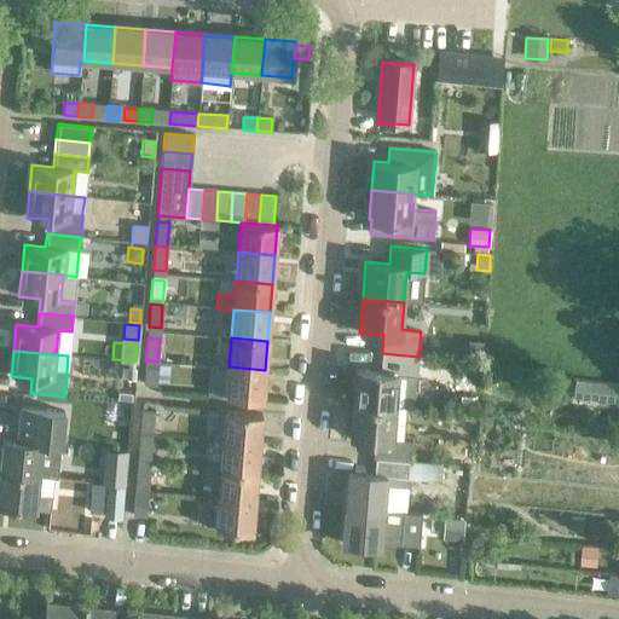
[(357,369),(353,405),(394,409),(397,375),(416,377),(418,357),(382,353),(380,371),(357,369)]
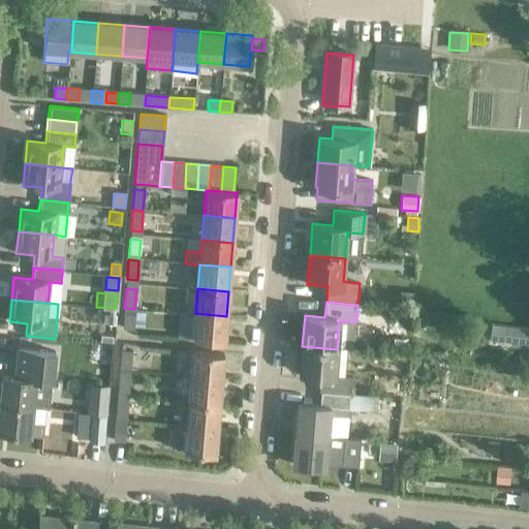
[(134,309),(124,308),(123,328),(133,329),(134,309)]
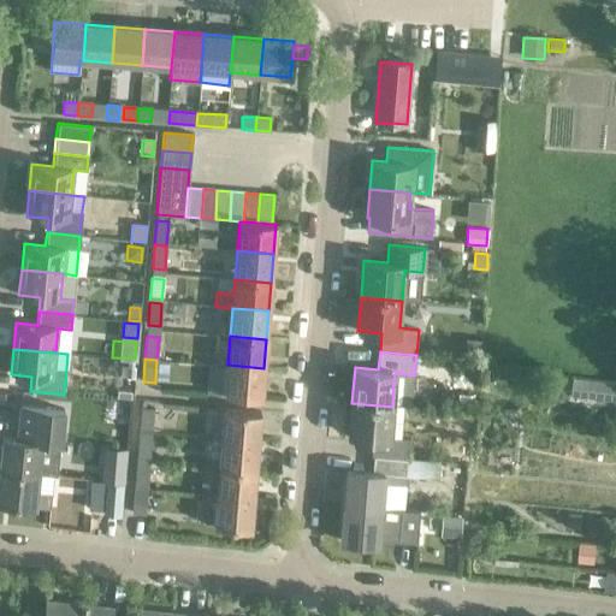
[(264,368),(227,365),(225,395),(261,397),(264,368)]
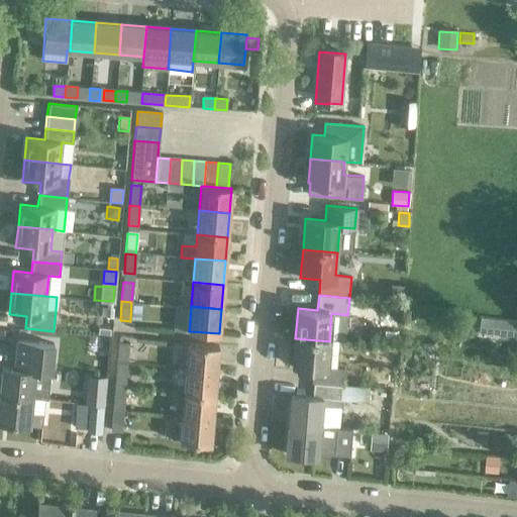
[(101,307),(101,316),(112,317),(112,308),(101,307)]
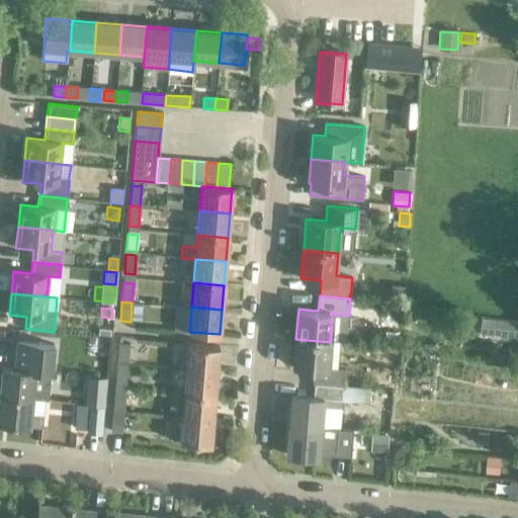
[(517,322),(482,318),(480,332),(517,336),(517,322)]
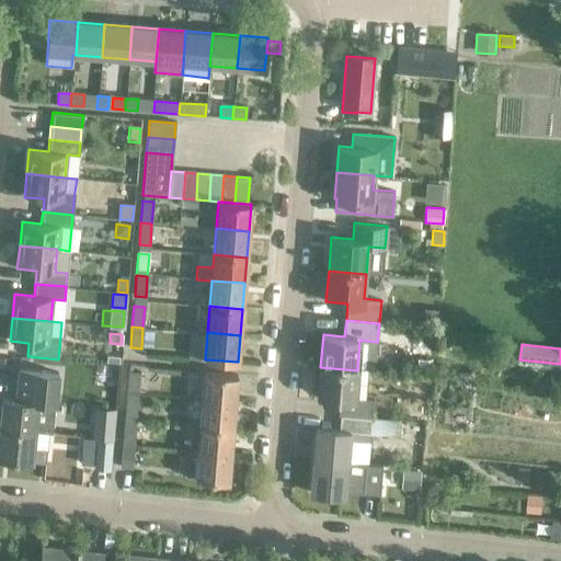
[(416,357),(415,369),(427,371),(428,358),(416,357)]
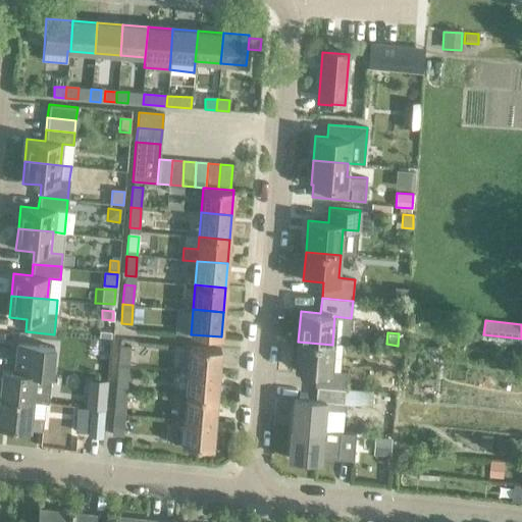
[(298,342),(296,368),(316,370),(315,386),(316,387),(346,389),(348,372),(340,371),(341,361),(342,345),(332,345),(298,342)]
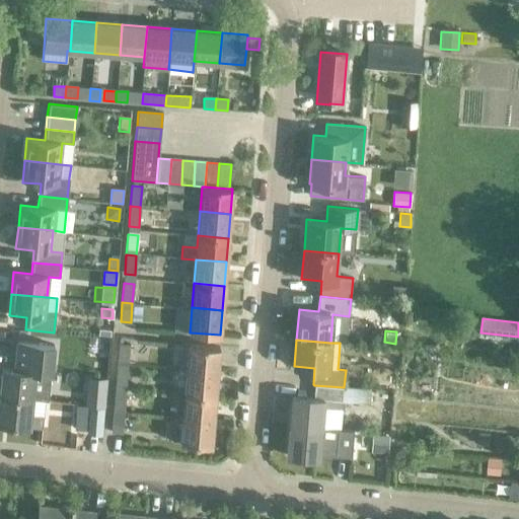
[(2,368),(0,389),(0,395),(31,399),(45,400),(47,400),(50,374),(53,345),(17,341),(14,369),(2,368)]
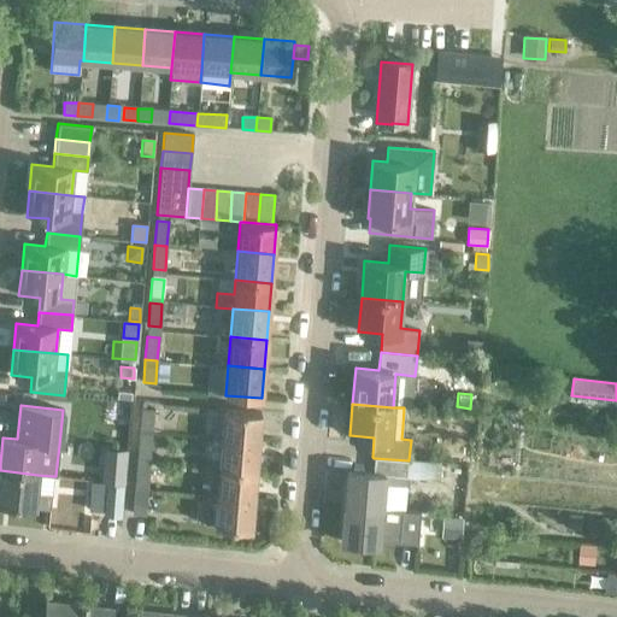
[(141,409),(139,433),(151,433),(152,409),(141,409)]
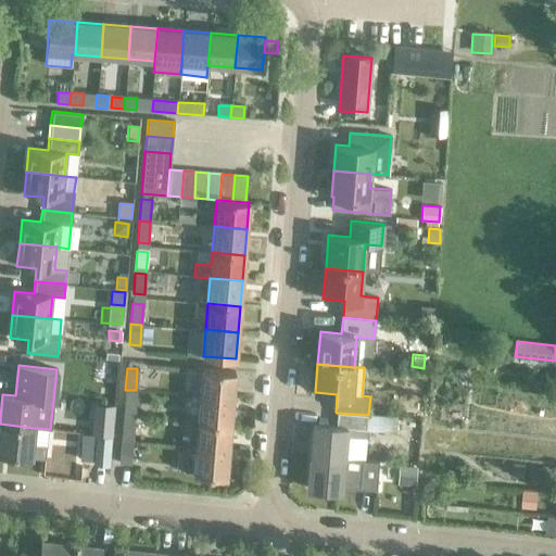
[(199,396),(232,400),(235,373),(201,369),(199,396)]
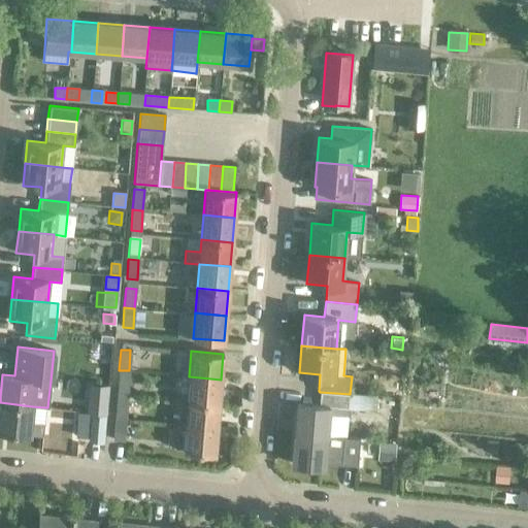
[(129,370),(119,370),(118,391),(128,391),(129,370)]
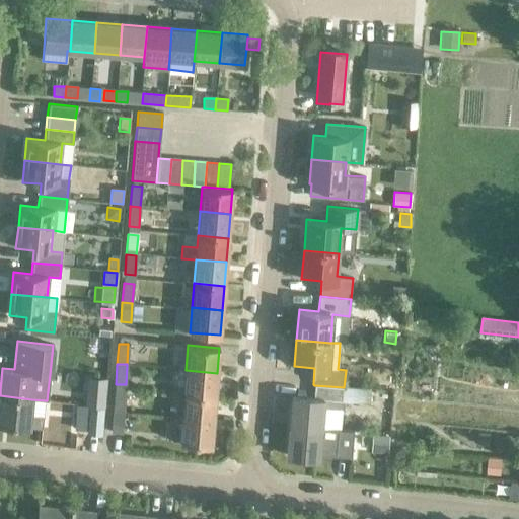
[(186,370),(183,394),(215,396),(217,373),(186,370)]
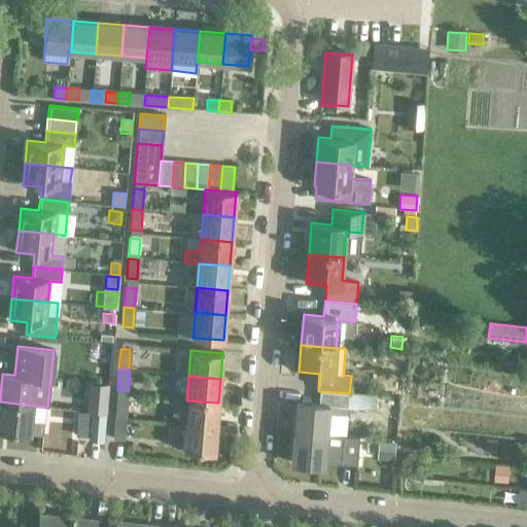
[(296,401),(293,432),(326,435),(343,437),(345,437),(347,410),(373,412),(374,395),(349,393),(319,391),(318,403),(296,401)]
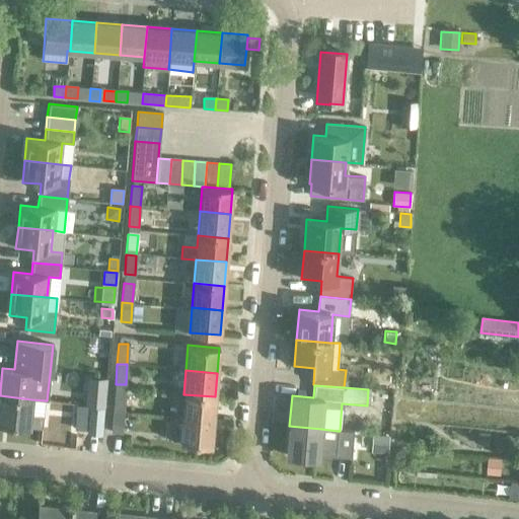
[(87,390),(86,404),(89,404),(103,405),(104,391),(87,390)]
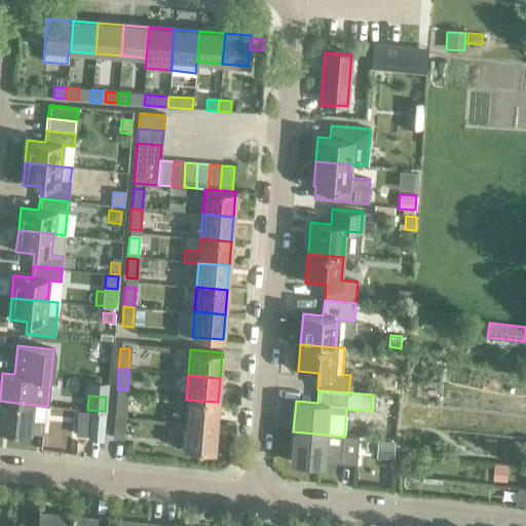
[(114,418),(124,419),(126,398),(116,397),(114,418)]
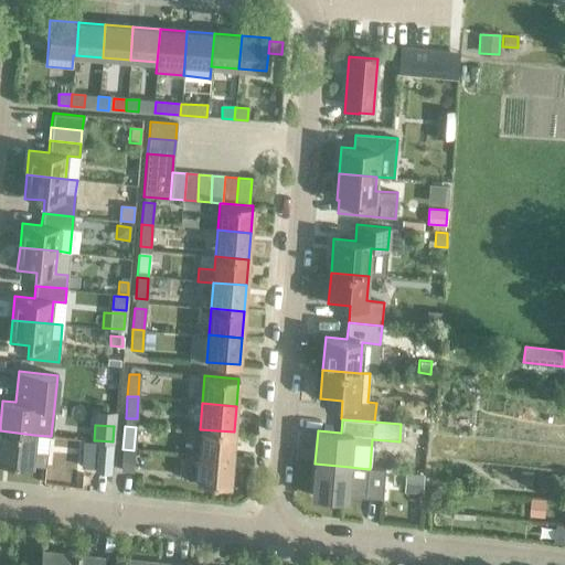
[(200,429),(198,456),(232,458),(234,432),(200,429)]
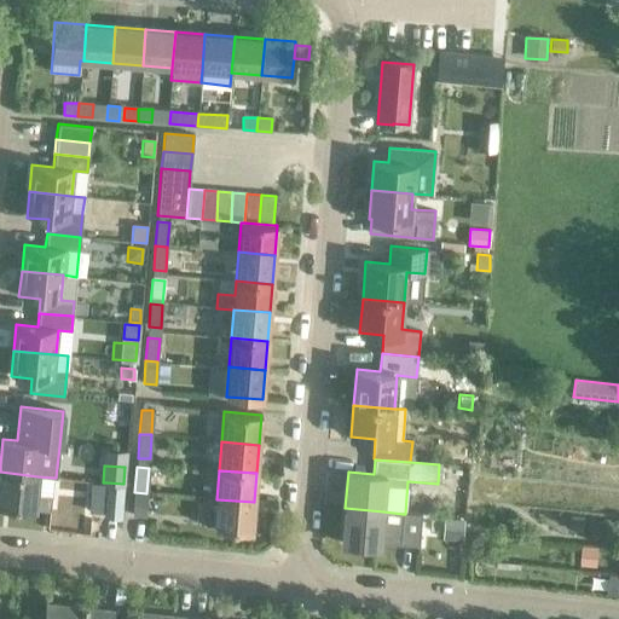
[(38,476),(0,472),(0,504),(50,510),(51,497),(35,495),(38,476)]
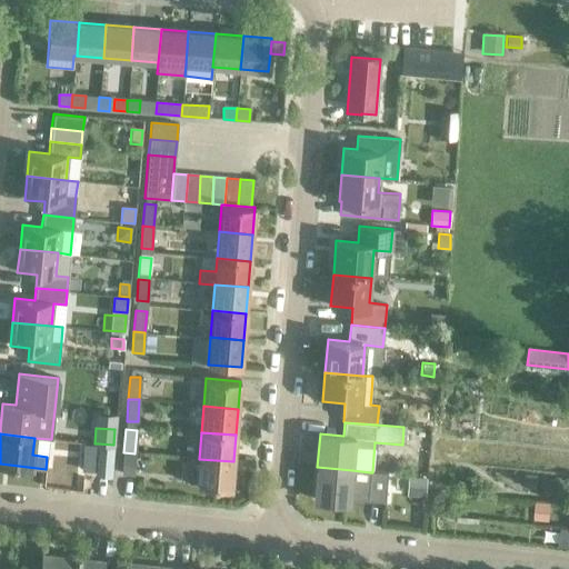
[(90,443),(89,456),(97,456),(98,443),(95,443),(90,443)]
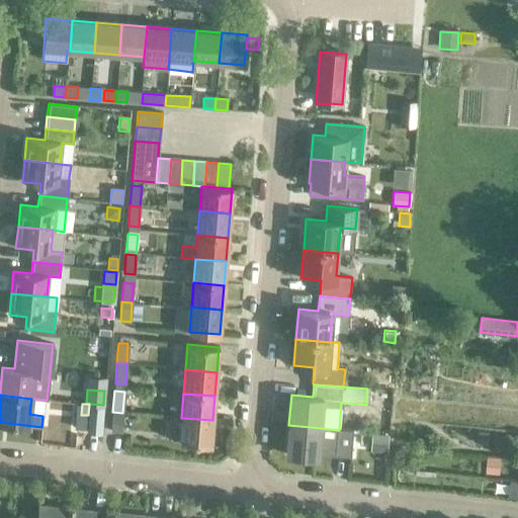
[(100,433),(103,405),(89,404),(88,415),(87,432),(100,433)]
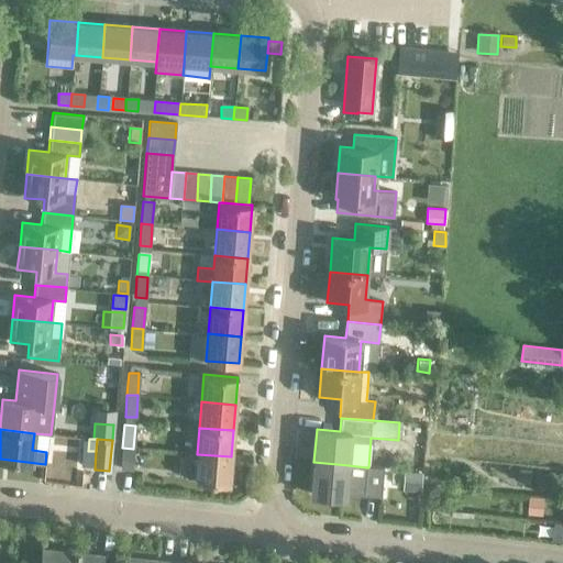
[(133,449),(122,448),(120,470),(131,471),(133,449)]
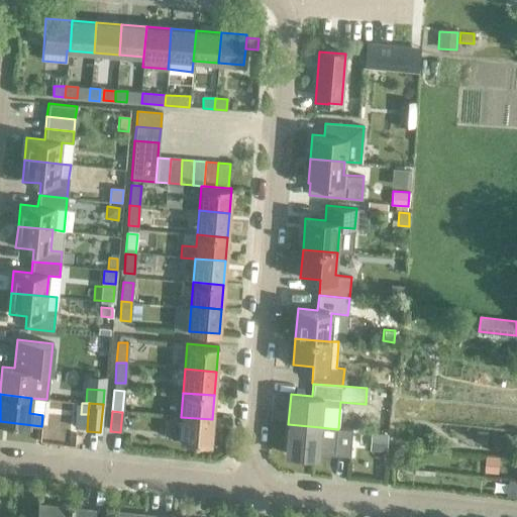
[(212,419),(181,417),(179,442),(210,444),(212,419)]
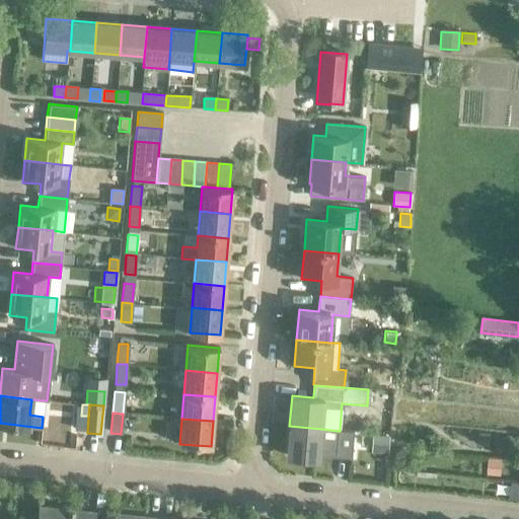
[(289,426),(287,456),(318,458),(319,454),(336,456),(352,457),(354,432),(340,431),(338,431),(321,429),(289,426)]
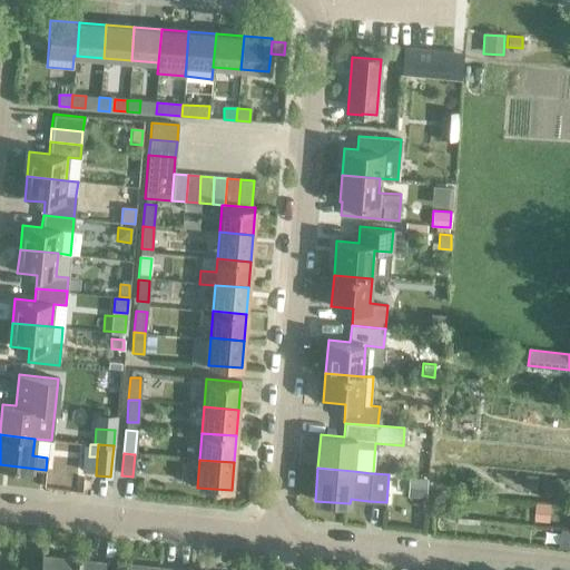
[(524,475),(523,489),(536,490),(537,477),(524,475)]
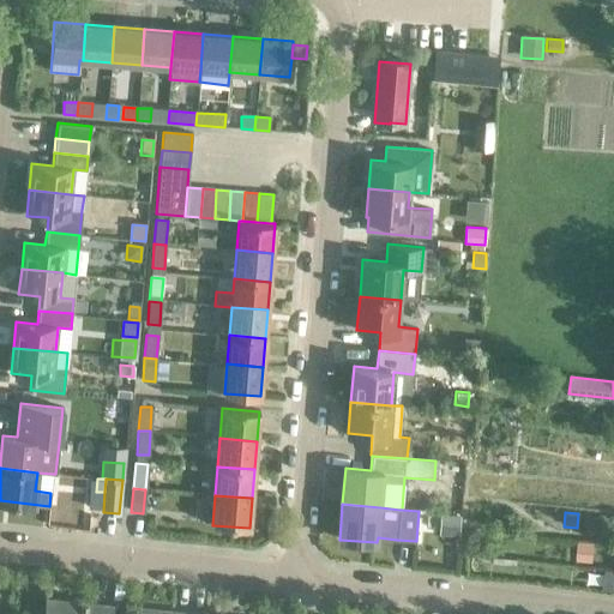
[(440,517),(439,537),(458,539),(459,518),(440,517)]
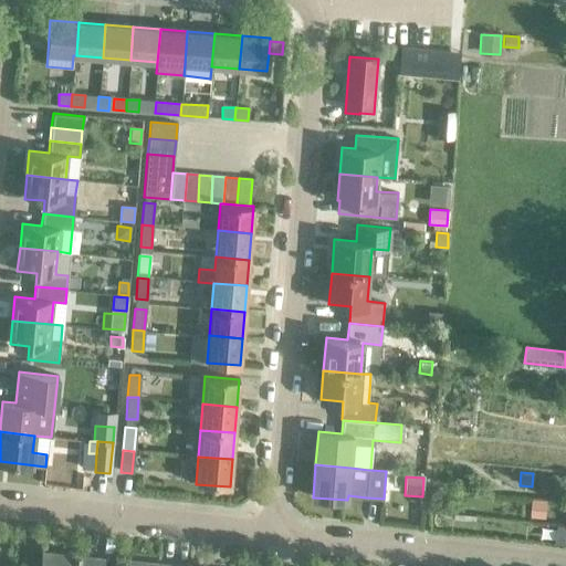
[(533,501),(531,519),(546,521),(547,502),(533,501)]
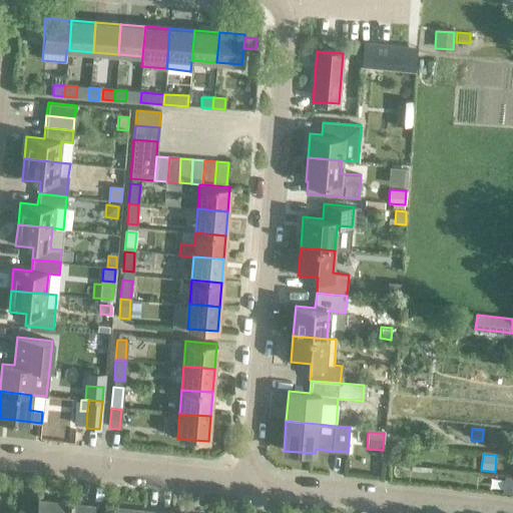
[(512,477),(505,477),(504,494),(512,494),(512,477)]
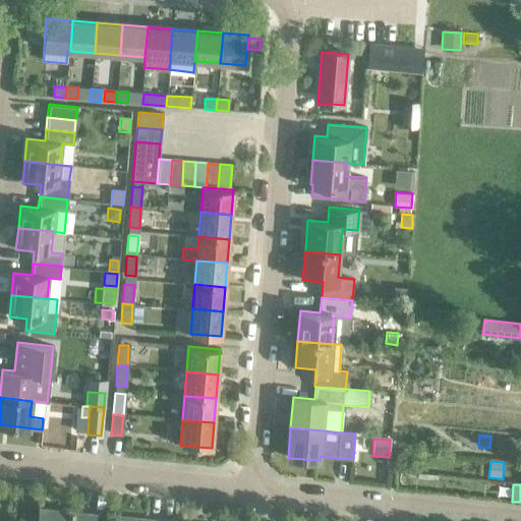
[(93,520),(94,515),(39,509),(37,520),(93,520)]
